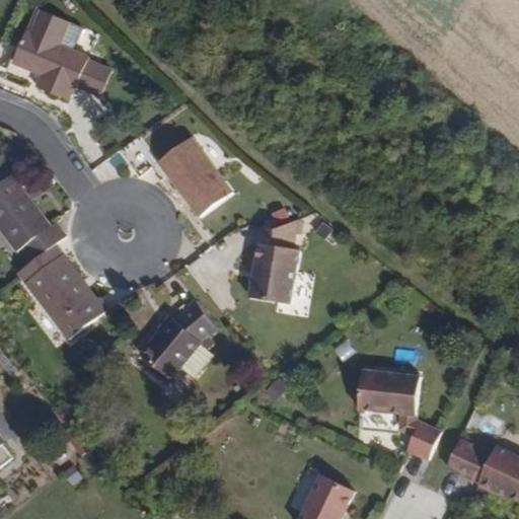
[(29,92),(65,103),(72,89),(93,100),(107,73),(82,59),(50,50),(62,21),(29,9),(6,64),(35,77),(29,92)]
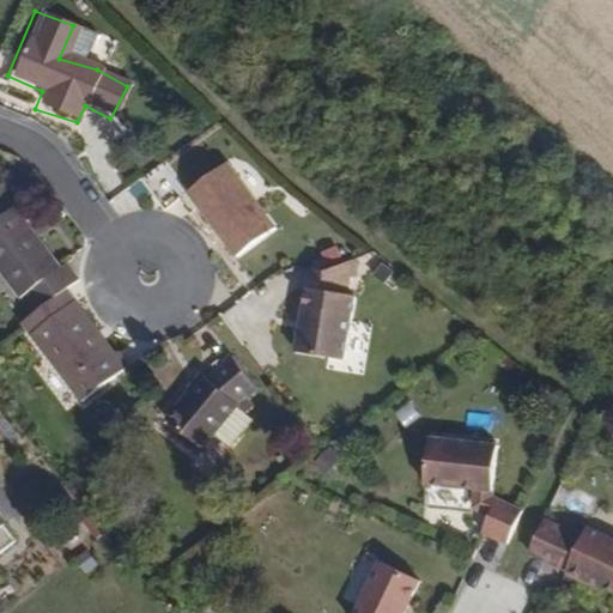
[(224,159),(184,190),(235,259),(278,230),(224,159)]
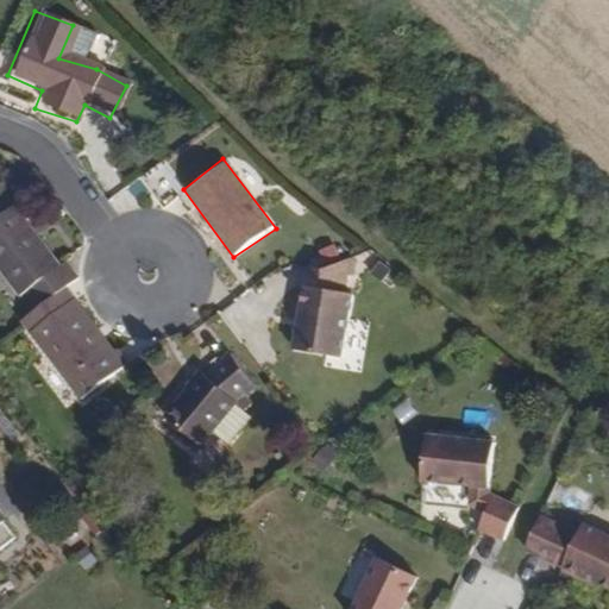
[(64,258),(20,200),(0,214),(0,268),(31,311),(77,276),(64,258)]
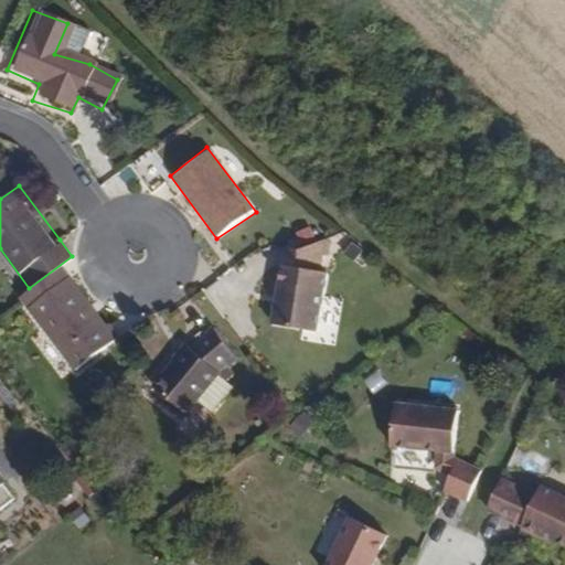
[(277,247),(270,326),(321,333),(328,270),(322,265),(327,240),(305,248),(277,247)]
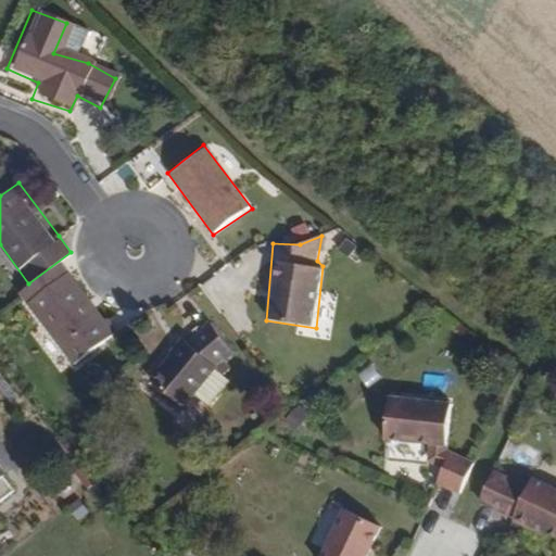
[(61,262),(17,295),(75,368),(117,335),(61,262)]
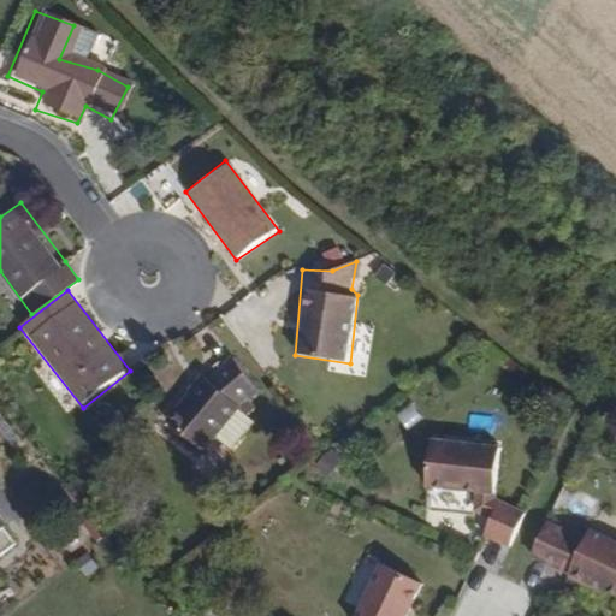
[(194,371),(161,416),(199,450),(238,404),(255,391),(227,353),(194,371)]
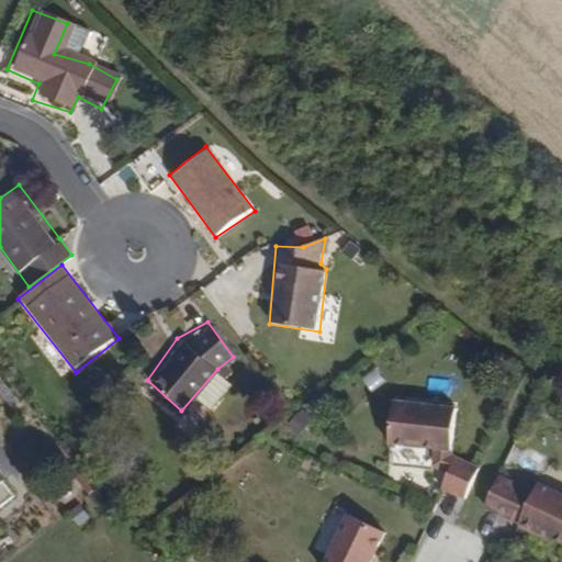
[(457,405),(391,397),(385,444),(452,451),(457,405)]
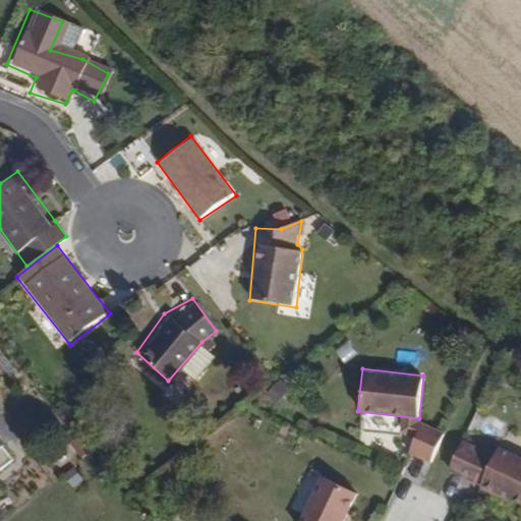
[(421,422),(407,452),(412,455),(430,463),(445,433),(421,422)]
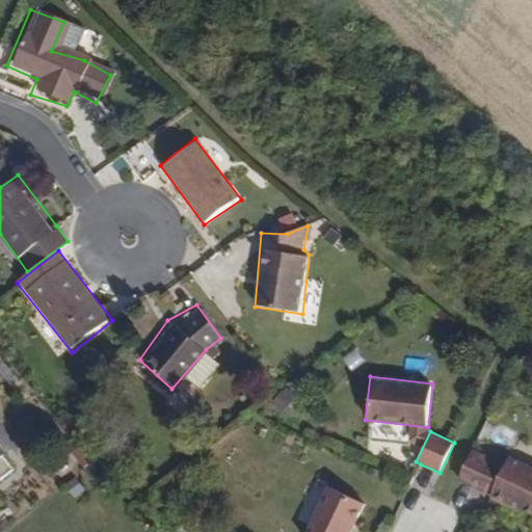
[(0,461),(12,451),(0,434),(0,461)]
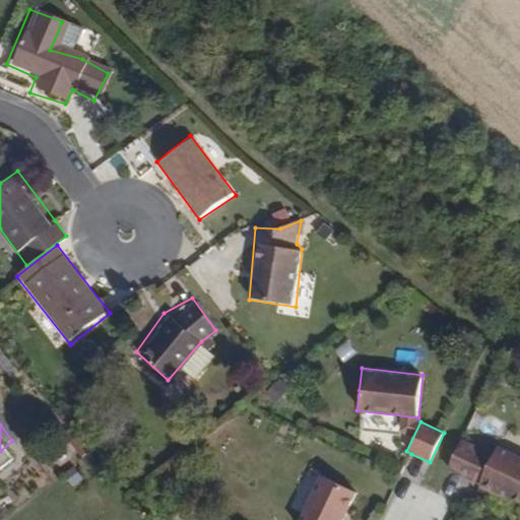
[(461,439),(448,467),(479,480),(477,485),(519,504),(519,454),(499,445),(495,454),(461,439)]
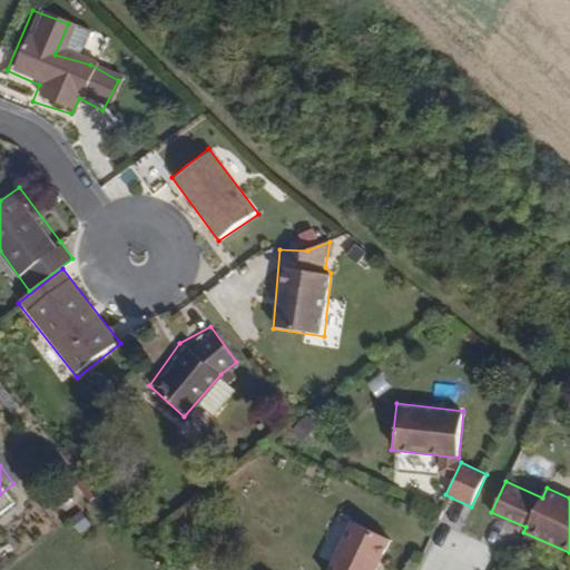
[(376,569),(393,536),(351,519),(327,569),(376,569)]
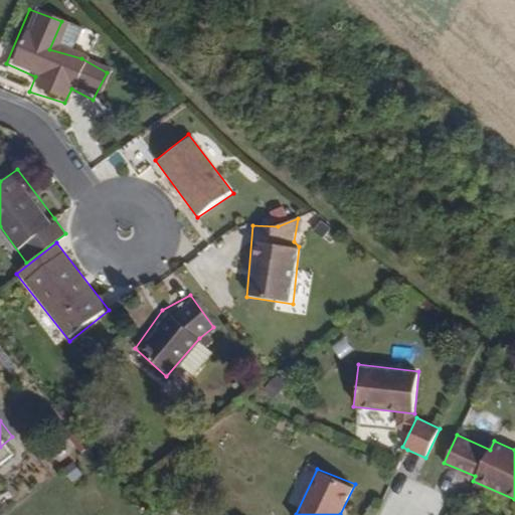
All buildings are outlined.
